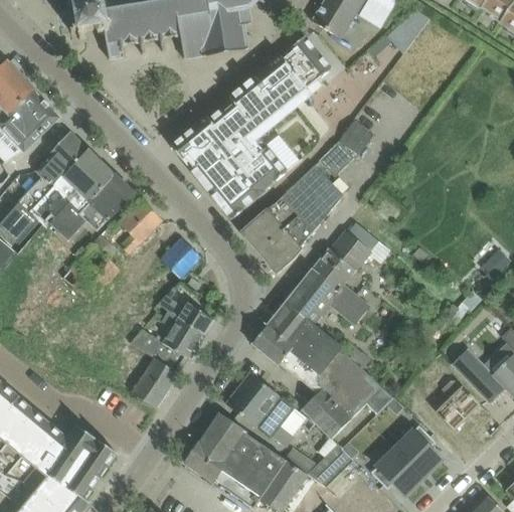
[(65,0),(66,7),(73,6),(76,23),(68,24),(69,31),(77,30),(78,37),(86,36),(84,29),(95,28),(98,33),(104,32),(108,58),(124,55),(122,43),(139,40),(141,52),(144,52),(142,40),(160,37),(162,49),(164,49),(162,37),(179,34),(183,57),(203,54),(203,55),(247,48),(245,35),(249,34),(249,32),(245,33),(243,23),(250,22),(247,7),(255,0),(262,0),(264,1),(264,0),(65,0)]
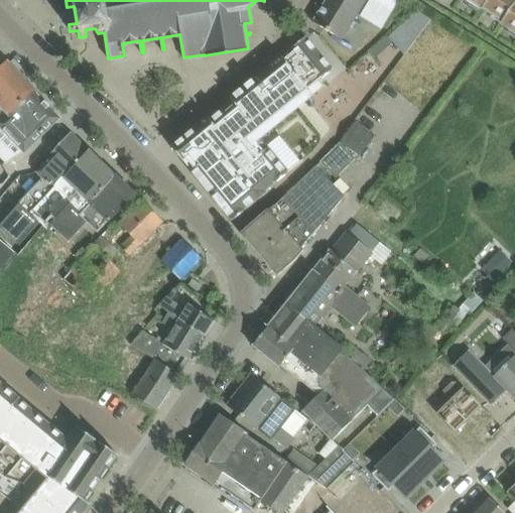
[(324,0),(312,20),(341,37),(357,11),(381,27),(382,24),(386,26),(402,1),(399,0),(324,0)]
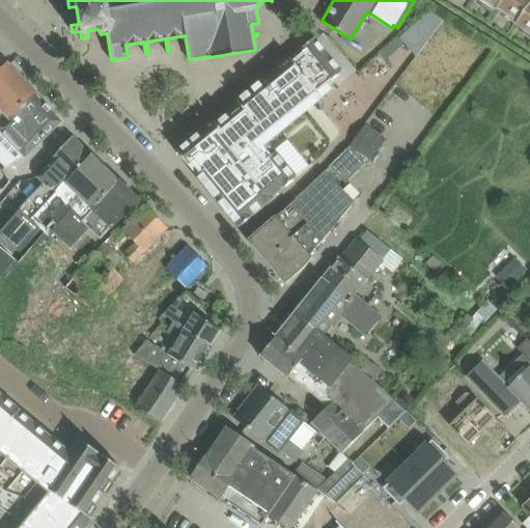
[(514,21),(527,0),(500,0),(497,7),(506,14),(505,16),(514,21)]
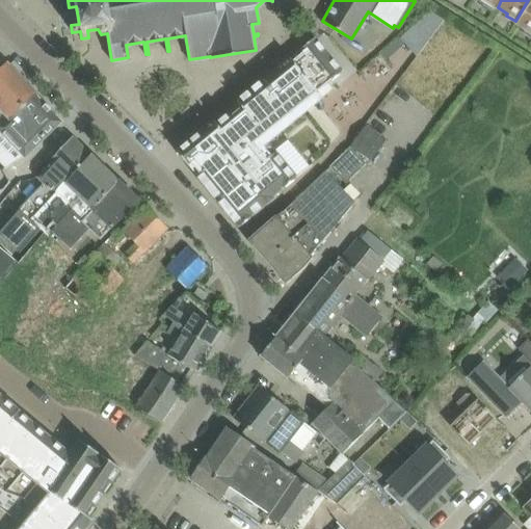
[(529,0),(516,22),(515,21),(515,22),(524,27),(523,30),(530,35),(530,0),(529,0)]
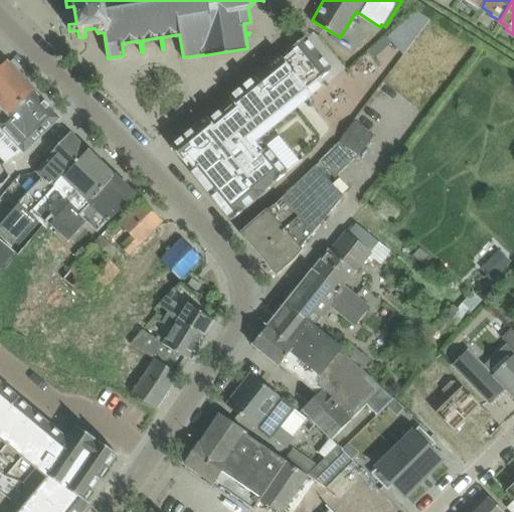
[(416,9),(386,35),(391,40),(402,53),(430,17),(416,9)]
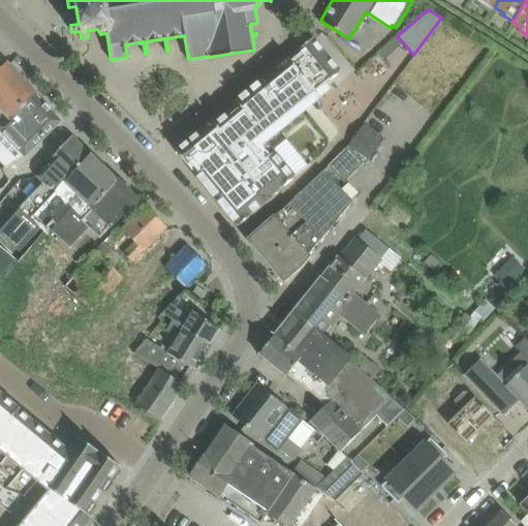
[(205,124),(175,148),(237,224),(297,176),(275,150),(266,157),(252,142),(341,69),(313,35),(235,99),(240,105),(217,124),(212,118),(210,120),(223,135),(217,140),(205,124)]
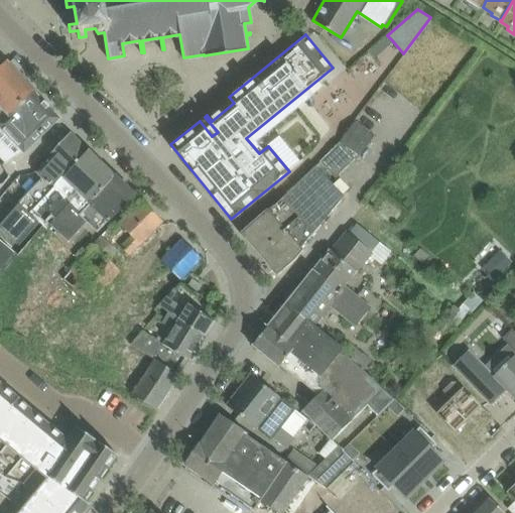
[(0,118),(33,89),(34,88),(7,59),(0,65),(0,118)]
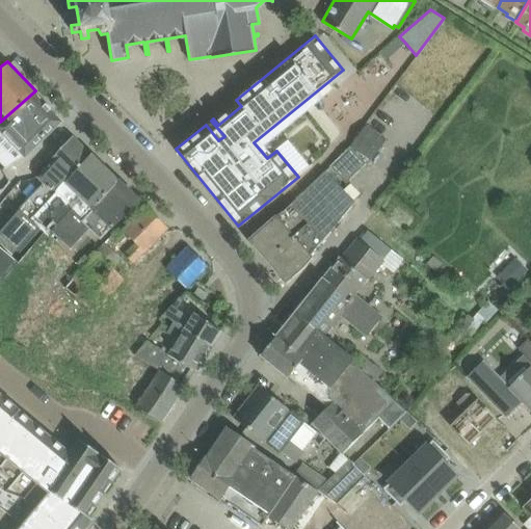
[(34,91),(0,122),(0,161),(4,167),(22,156),(23,154),(59,120),(34,91)]
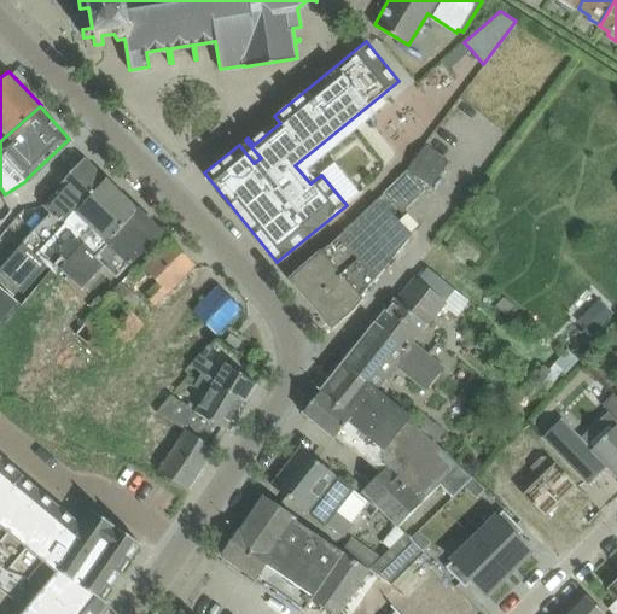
[(424,141),(406,167),(408,168),(431,183),(448,158),(424,141)]
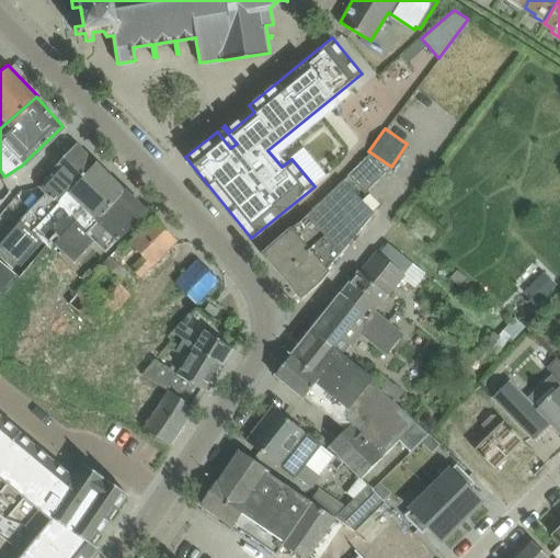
[(0,295),(45,242),(44,241),(40,237),(32,230),(67,190),(69,192),(95,162),(76,141),(37,179),(40,181),(36,184),(43,191),(18,218),(4,206),(0,212),(0,295)]
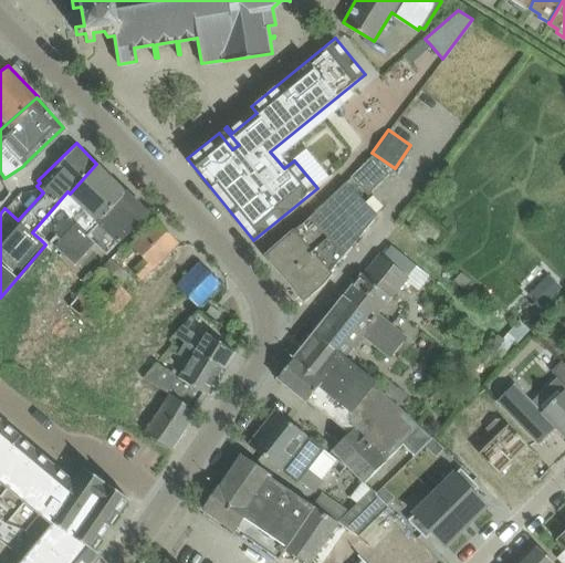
[(372,155),(351,175),(367,193),(388,171),(372,155)]
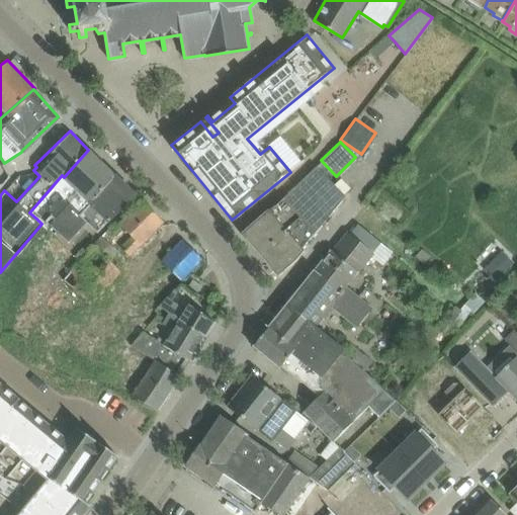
[(40,223),(41,224),(47,220),(50,223),(70,200),(80,210),(89,201),(114,176),(88,150),(64,177),(62,175),(29,212),(36,219),(40,223)]
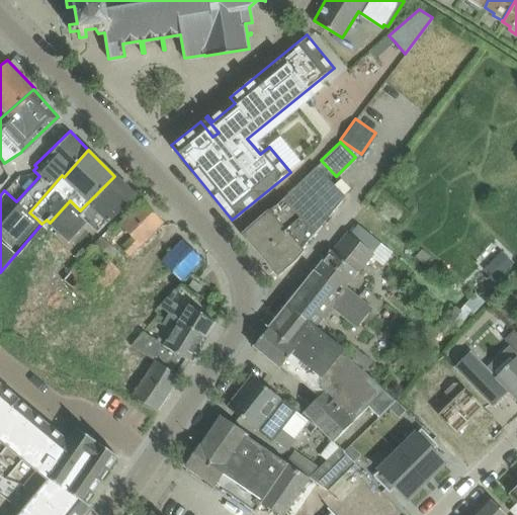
[(241,232),(245,237),(246,237),(250,234),(278,266),(274,269),(273,270),(278,274),(293,261),(306,250),(303,247),(345,195),(316,165),(277,202),(268,208),(241,232)]
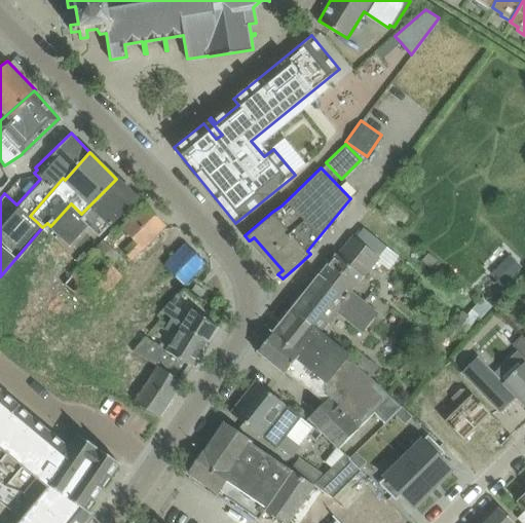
[(116,179),(90,204),(99,213),(94,219),(103,228),(135,196),(116,179)]
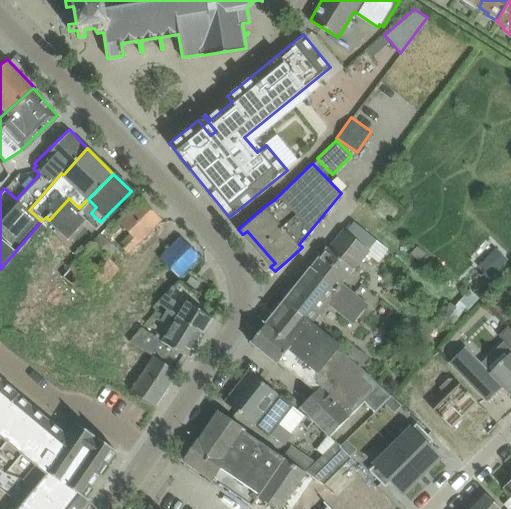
[(136,195),(99,232),(162,295),(179,275),(190,262),(184,256),(190,249),(159,218),(140,199),(136,195)]
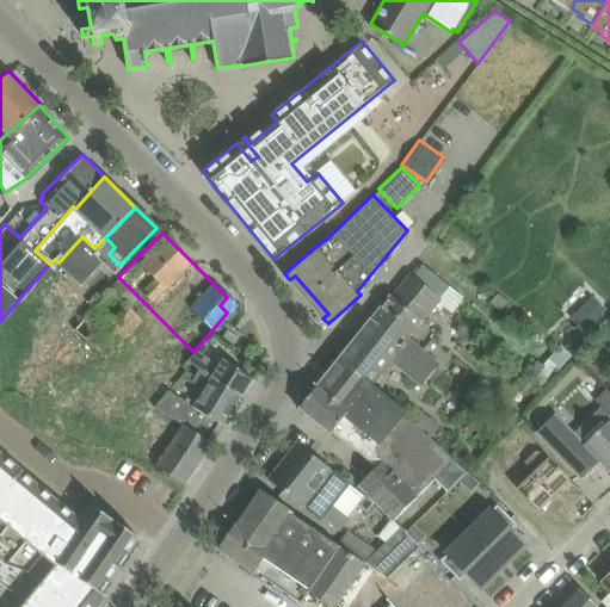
[(97,251),(94,248),(82,236),(59,262),(72,276),(97,251)]
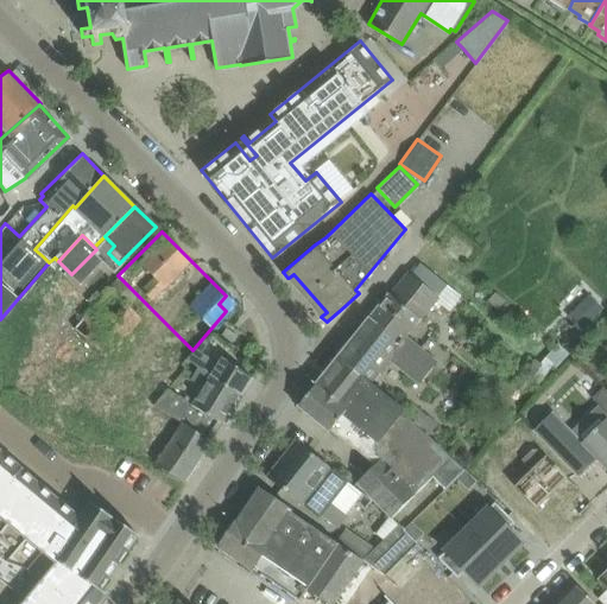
[(346,343),(336,355),(367,380),(386,356),(417,381),(435,361),(403,335),(418,317),(435,297),(437,298),(449,307),(459,297),(461,293),(447,281),(437,294),(408,271),(390,293),(389,291),(346,343)]
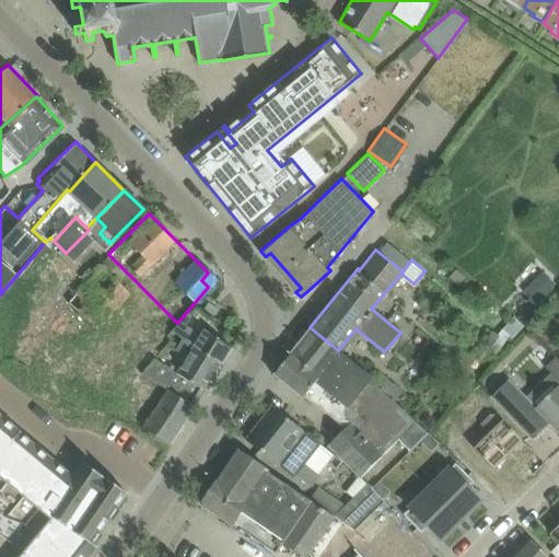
[(89,266),(80,275),(85,280),(94,270),(89,266)]
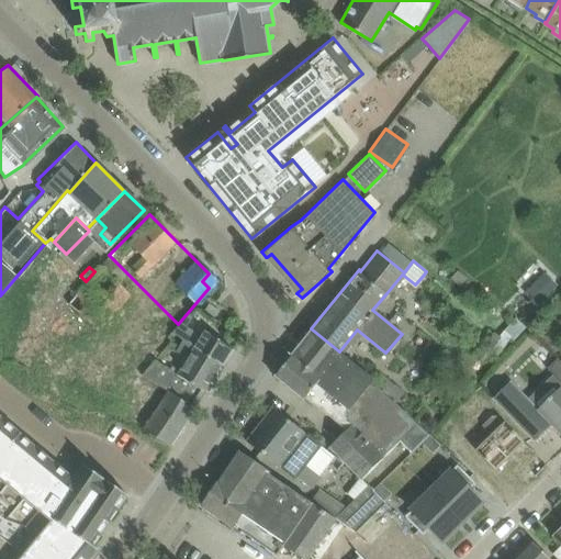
[(541,272),(530,283),(543,297),(556,284),(541,272)]
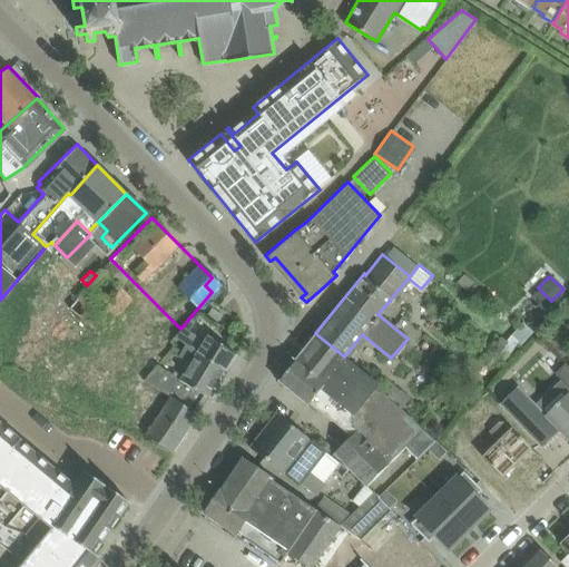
[(212,305),(207,313),(216,319),(221,312),(212,305)]
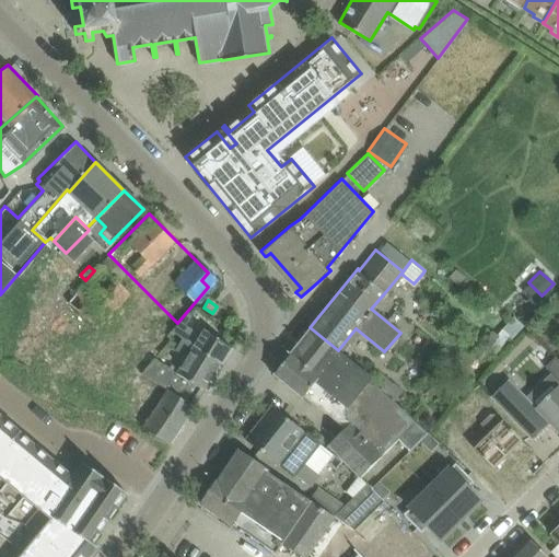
[(55,305),(23,345),(104,413),(116,398),(124,404),(119,410),(120,410),(121,412),(143,378),(132,369),(128,374),(119,367),(124,362),(55,305)]
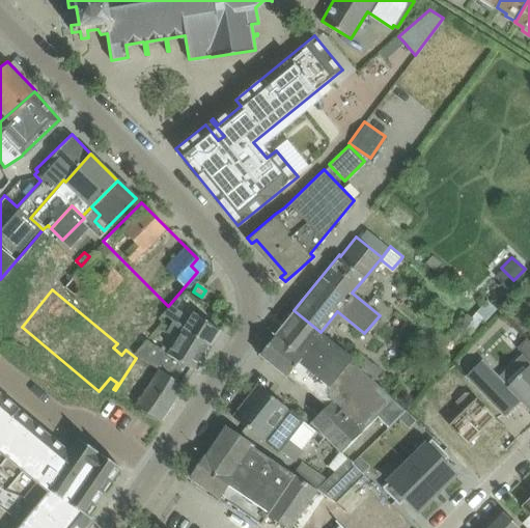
[(486,298),(471,315),(479,322),(496,307),(486,298)]
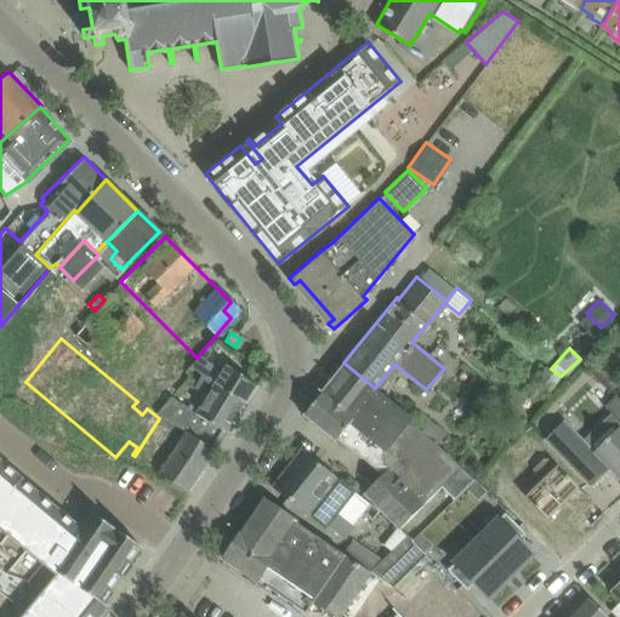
[(226,363),(212,383),(245,403),(257,383),(226,363)]
